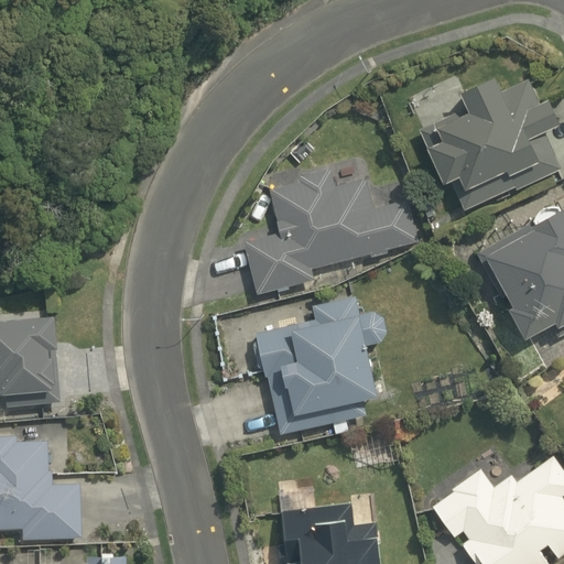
[(514,190),(560,169),(543,131),(557,123),(545,99),(538,102),(527,79),(498,93),(491,77),(457,93),(464,108),(418,129),(425,147),(423,148),(441,184),(448,180),(463,210),(513,186),(514,190)]
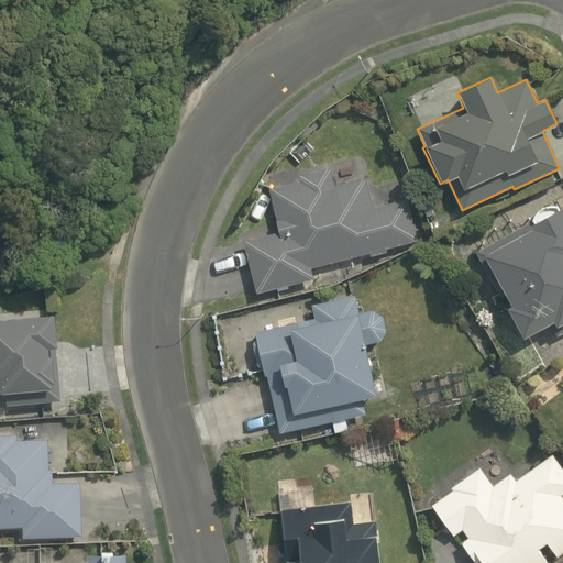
[(280,236),(244,245),(257,297),(317,283),(313,272),(417,245),(406,199),(381,206),(374,179),(331,190),(327,173),(300,179),(302,187),(269,195),(280,236)]
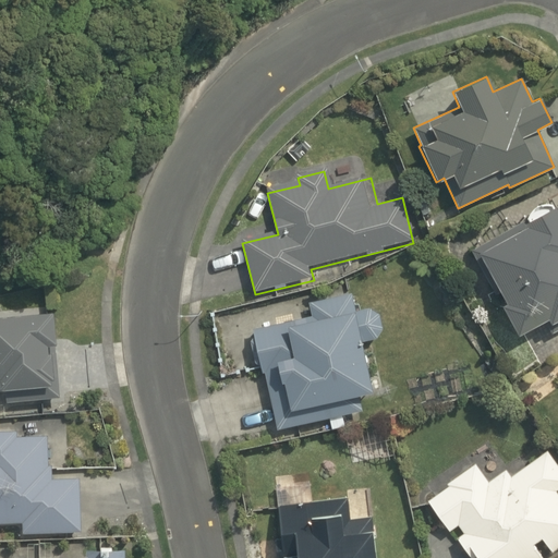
[(472,251),(475,254),(521,344),(557,325),(557,215),(532,229),(528,221),(472,251)]
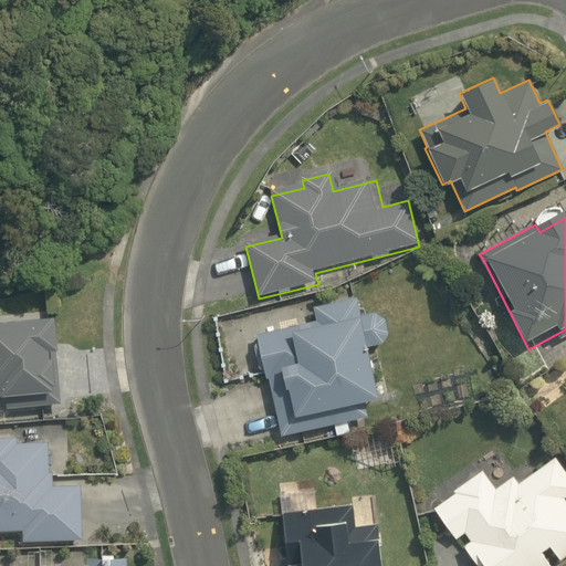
[(261,387),(269,385),(279,438),(370,421),(368,408),(377,406),(368,356),(388,352),(381,315),(358,318),(356,303),(313,311),(315,323),(252,335),(261,387)]
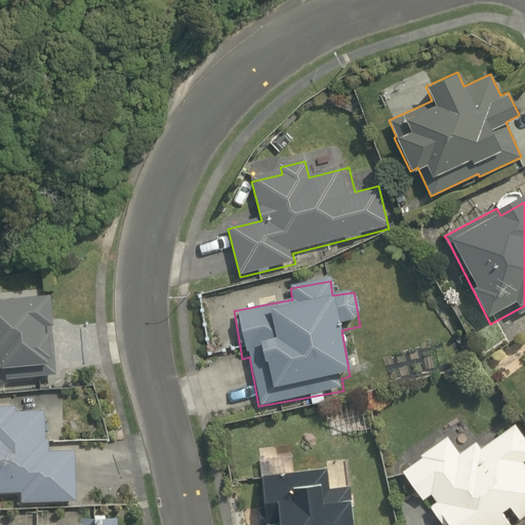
[(52,301),(0,304),(0,367),(3,367),(4,377),(56,374),(52,301)]
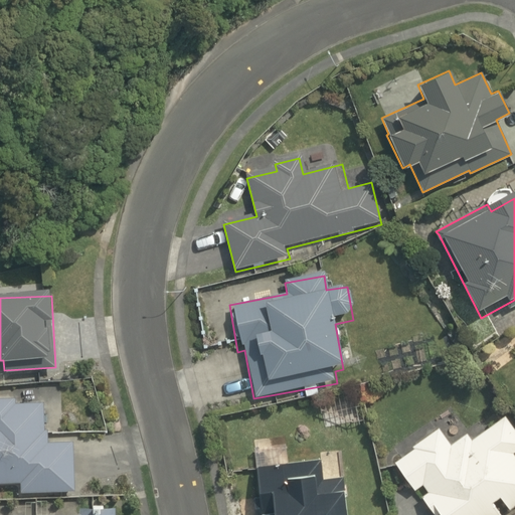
[(43,398),(0,397),(0,483),(24,483),(24,493),(78,493),(78,443),(43,443),(43,398)]
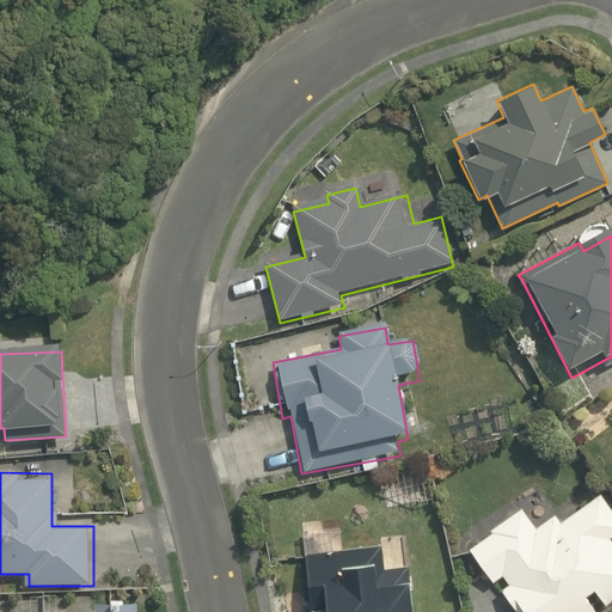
[(522,510),(471,550),(519,611),(597,611),(611,600),(611,509),(600,495),(565,522),(560,514),(537,531),(522,510)]
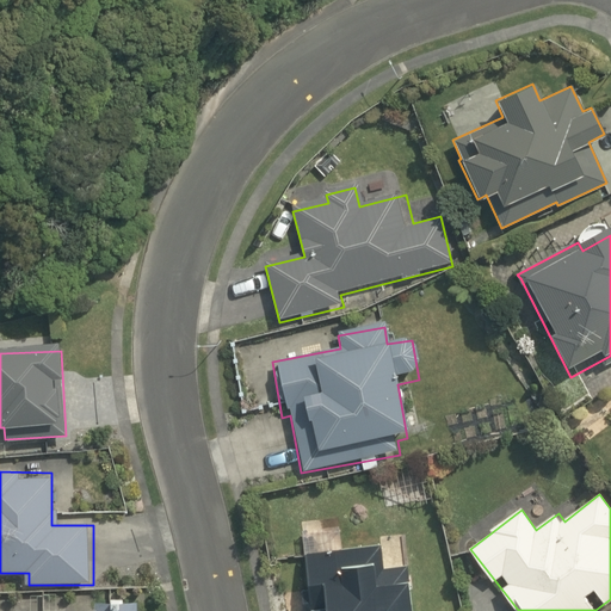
[(310,561),(310,569),(312,610),(417,610),(417,593),(376,594),(375,574),(343,575),(341,560),(310,561)]
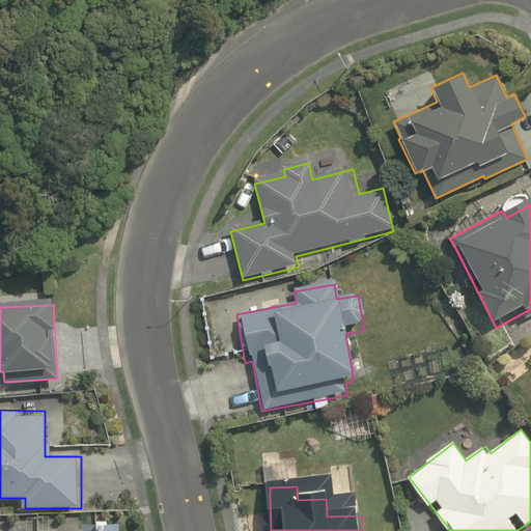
All buildings are outlined.
